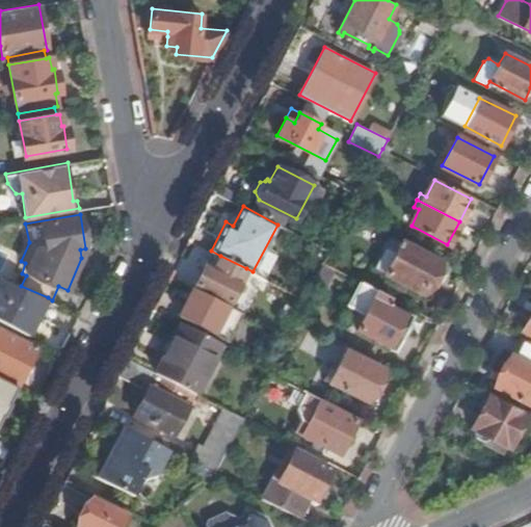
[(423,293),(439,261),(402,242),(386,273),(423,293)]
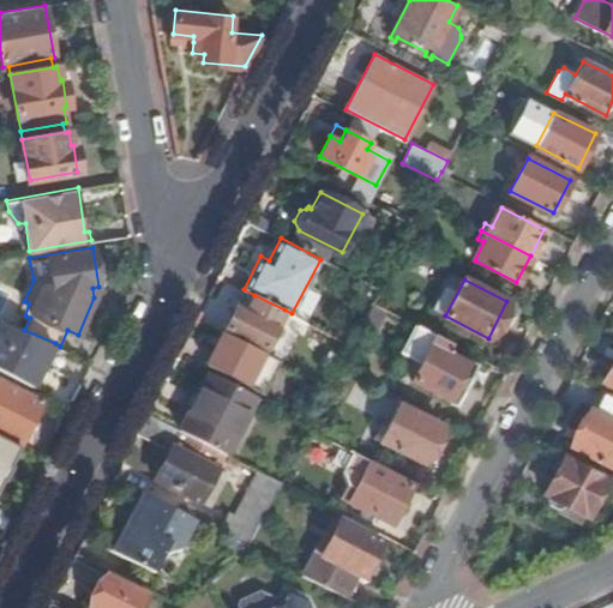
[(284,309),(254,295),(246,312),(235,307),(226,327),(265,347),(284,309)]
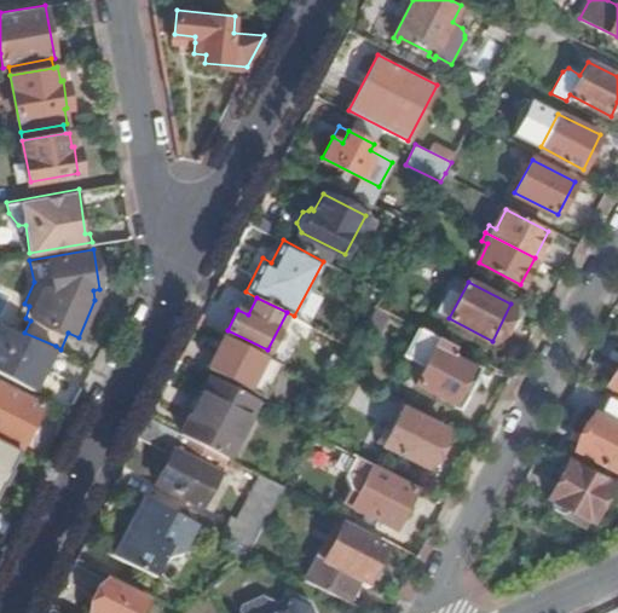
[(377,305),(367,327),(377,333),(390,311),(377,305)]
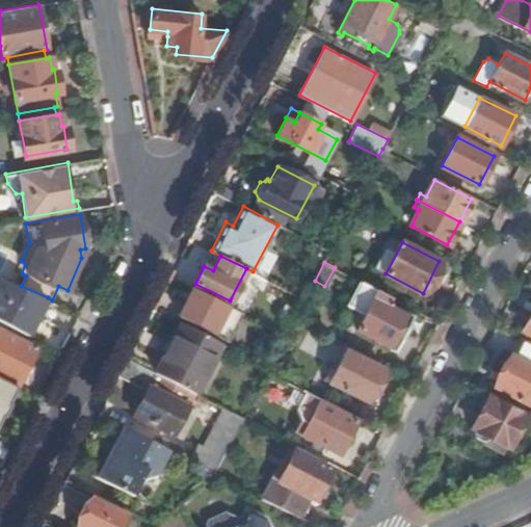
[(48,297),(21,286),(0,275),(0,318),(29,334),(48,297)]
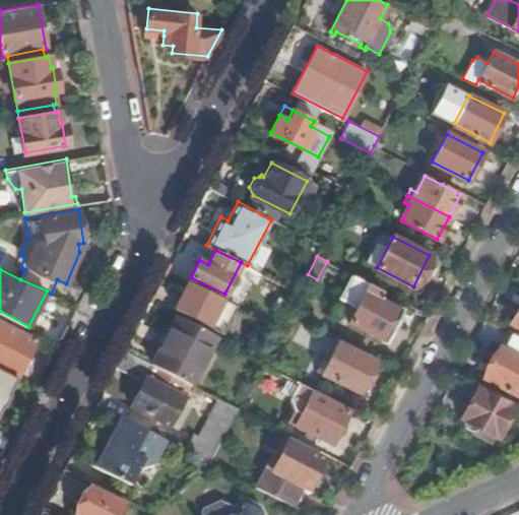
[(401,309),(379,298),(375,295),(378,287),(352,274),(341,298),(358,306),(349,322),(385,340),(401,309)]
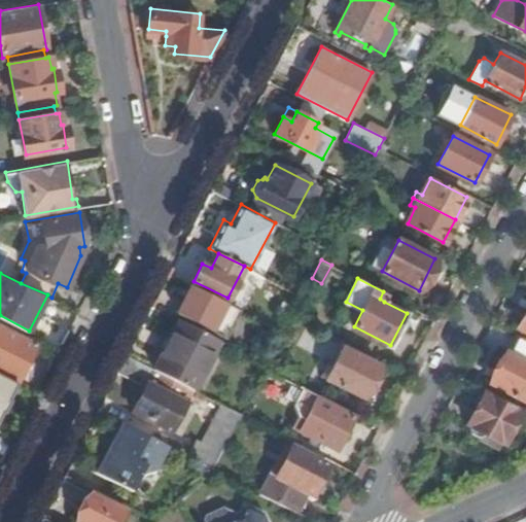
[(178,312),(212,329),(225,302),(191,284),(178,312)]
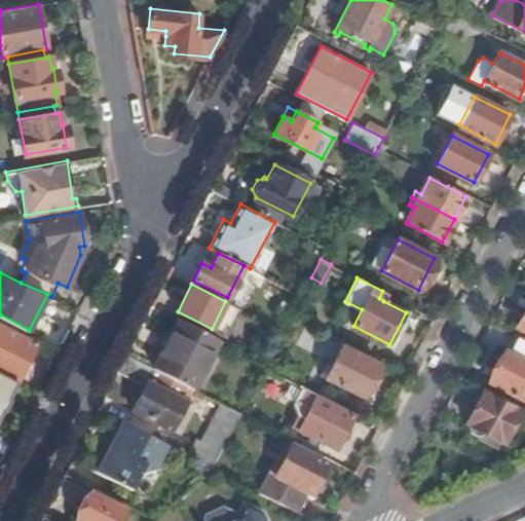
[(224,334),(238,307),(225,301),(212,329),(224,334)]
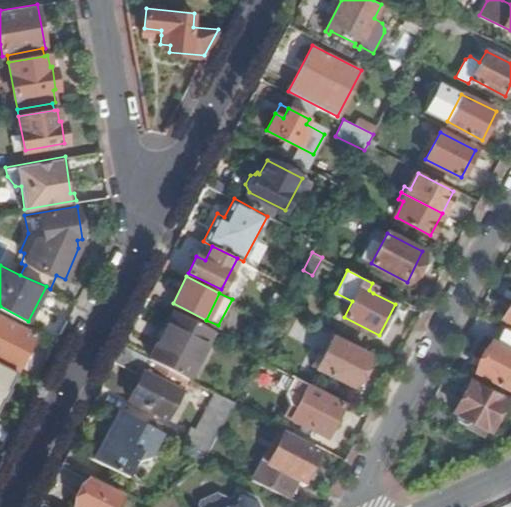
[(154,359),(188,376),(190,377),(214,329),(175,309),(159,340),(163,342),(154,359)]
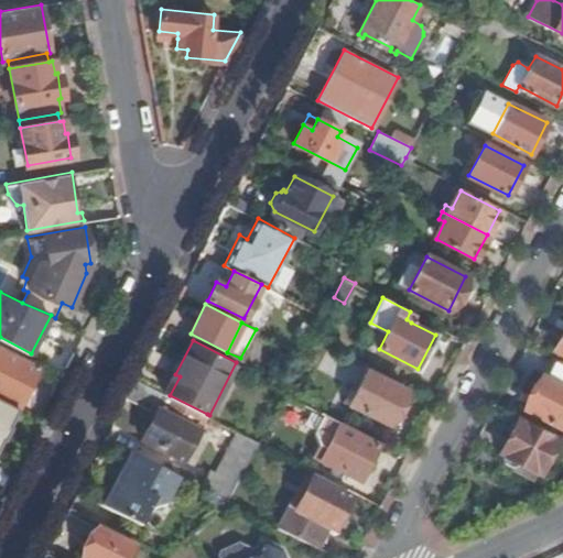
[(0,398),(18,408),(19,409),(41,367),(0,345),(0,398)]
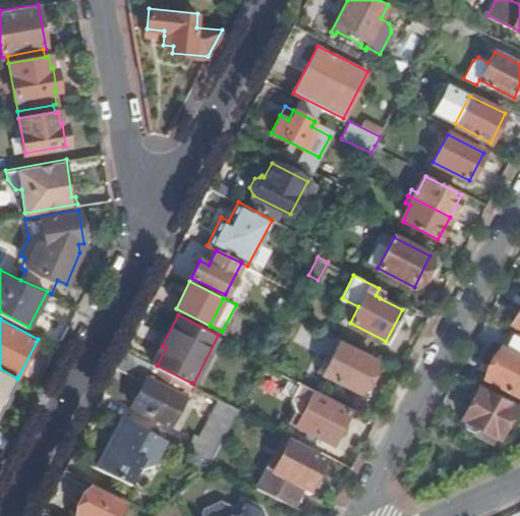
[(519,332),(512,329),(503,347),(500,346),(484,376),(519,394),(519,332)]
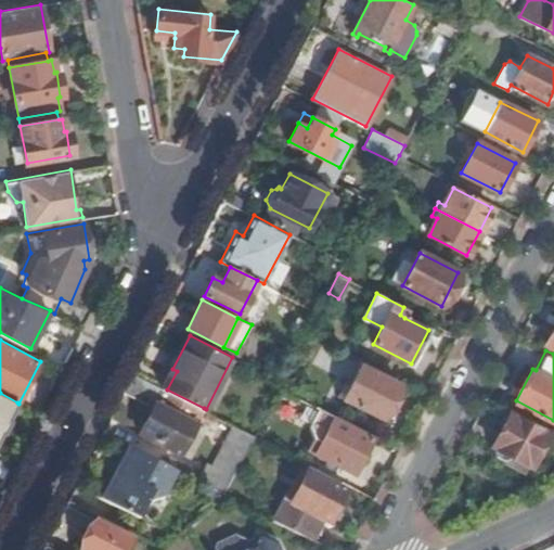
[(400,386),(361,367),(350,388),(345,386),(340,395),(384,418),(400,386)]
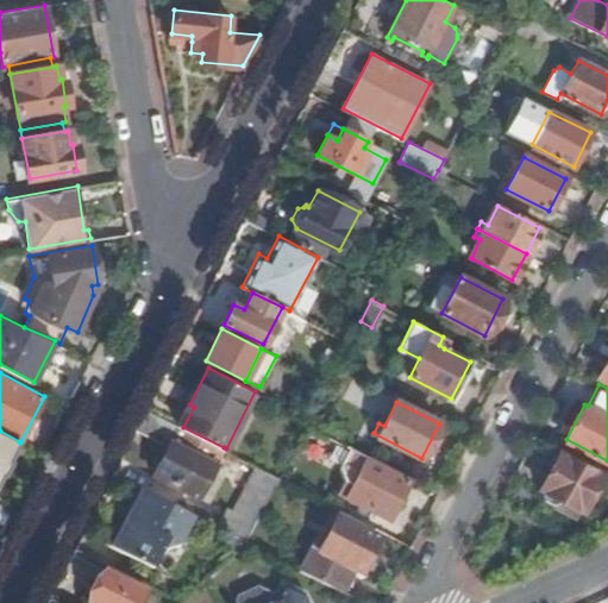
[(148,408),(137,428),(169,445),(155,473),(199,496),(224,447),(183,427),(148,408)]
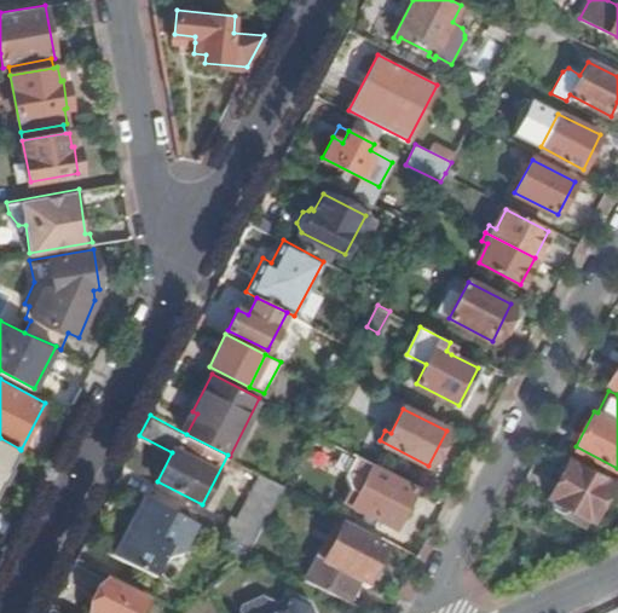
[(0,486),(3,481),(5,481),(11,469),(10,468),(19,449),(0,438),(0,486)]
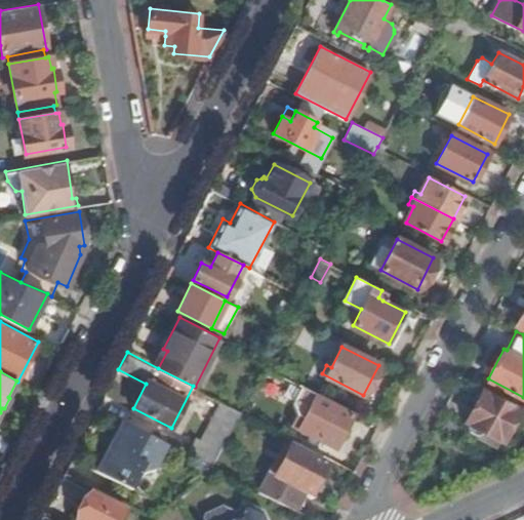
[(517,408),(482,390),(467,421),(501,439),(517,408)]
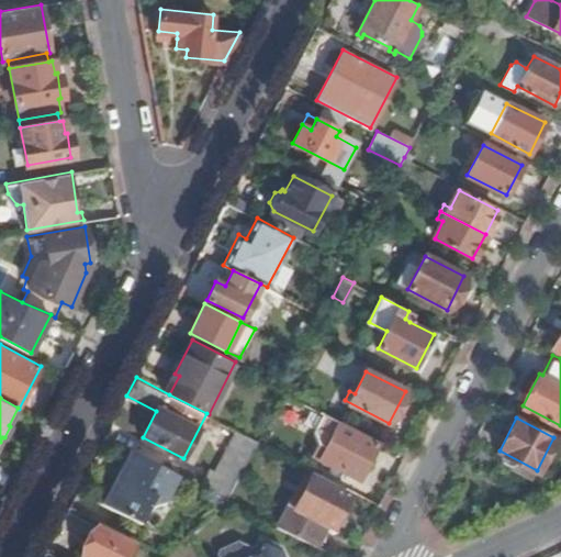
[(378,444),(338,424),(321,458),(360,479),(378,444)]
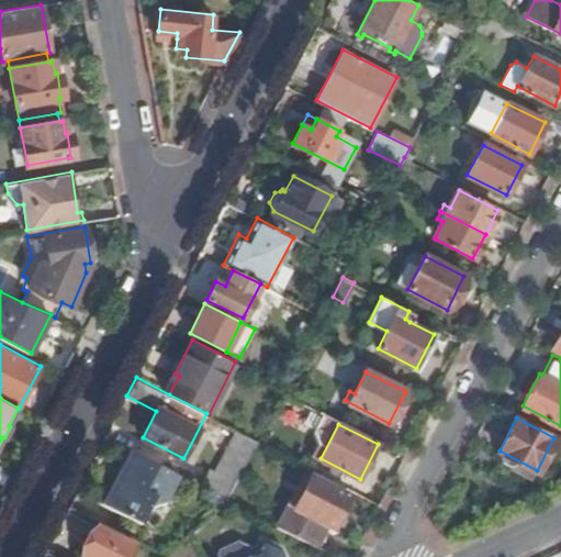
[(201,486),(227,499),(258,441),(238,430),(217,469),(211,467),(201,486)]
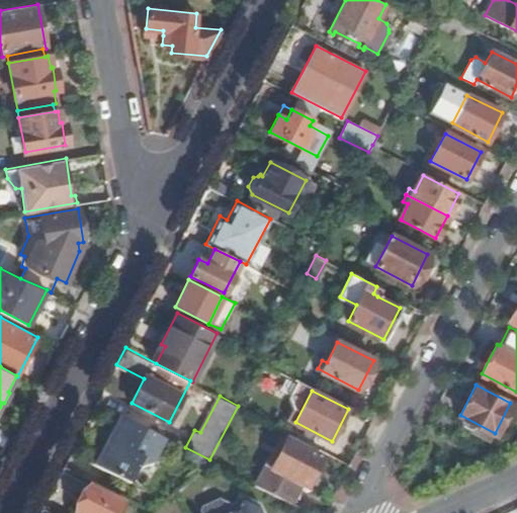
[(167,438),(123,416),(98,464),(130,481),(138,465),(153,461),(167,438)]
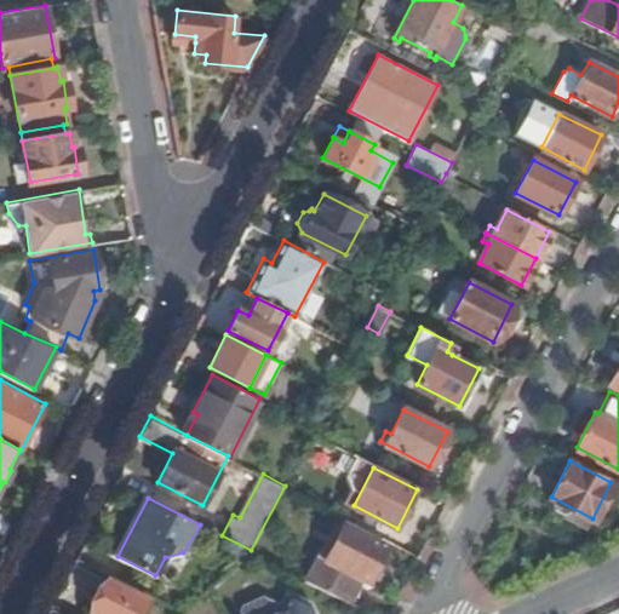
[(307,579),(349,601),(361,578),(368,580),(387,545),(344,523),(326,560),(319,556),(307,579)]
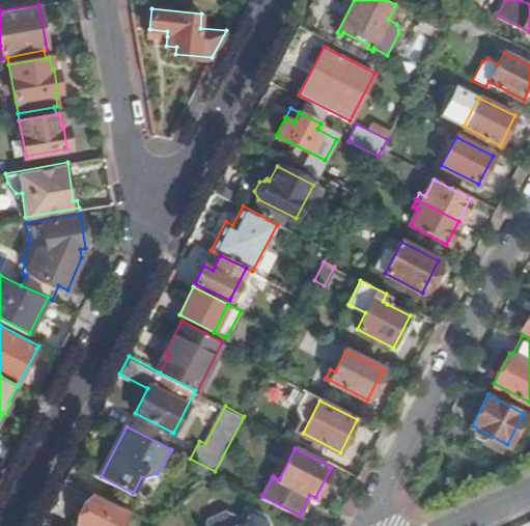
[(82,525),(120,525),(128,515),(90,495),(77,523),(82,525)]
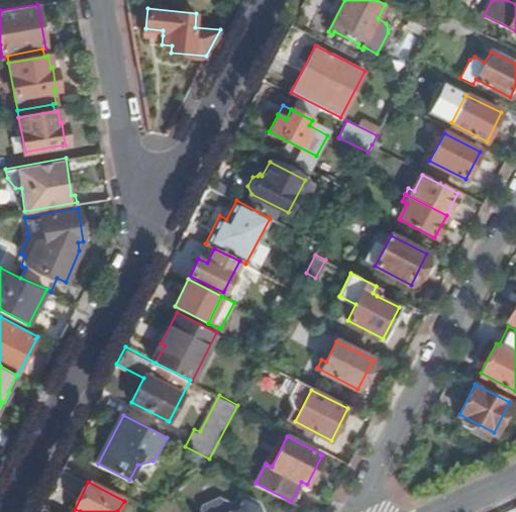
[(262,511),(259,503),(243,496),(239,506),(223,511),(262,511)]
